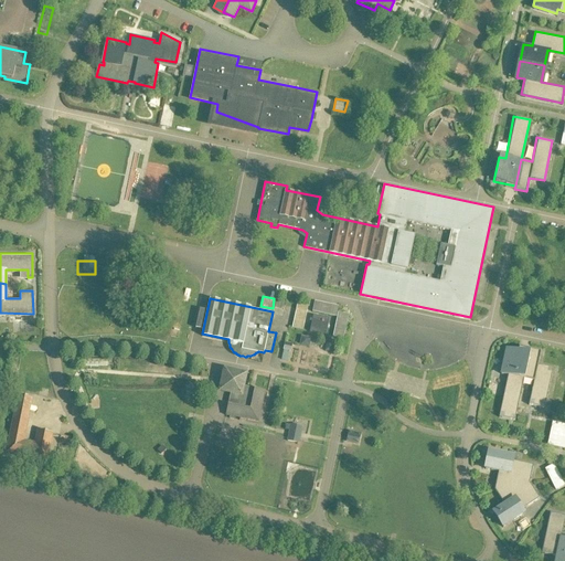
[(312,308),(336,314),(338,304),(315,298),(312,308)]
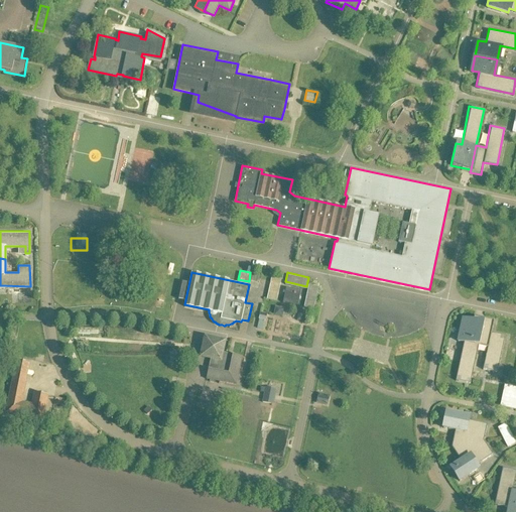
[(281,277),(271,274),(266,296),(276,298),(281,277)]
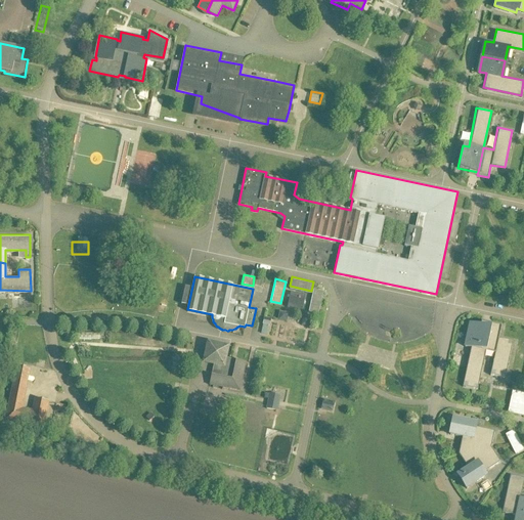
[(313,287),(308,309),(317,311),(322,289),(313,287)]
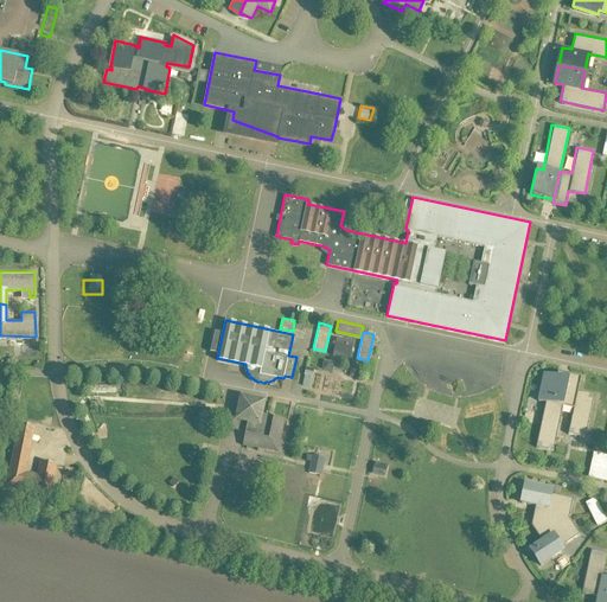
[(349,358),(353,339),(336,337),(332,354),(349,358)]
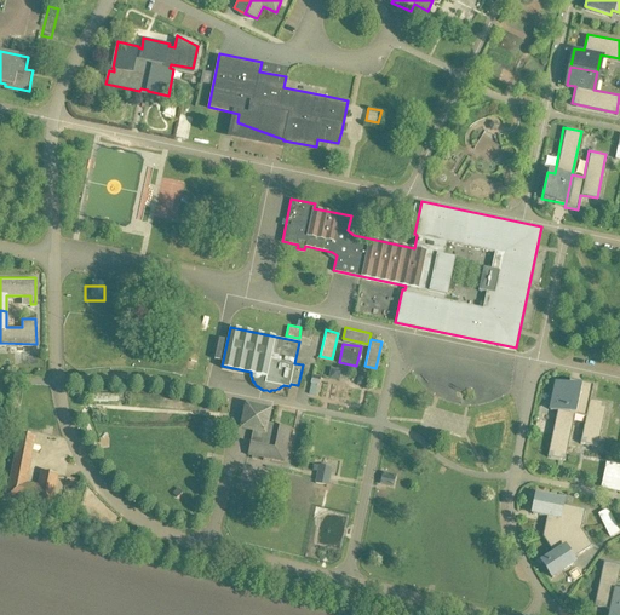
[(332,363),(329,374),(339,375),(342,366),(332,363)]
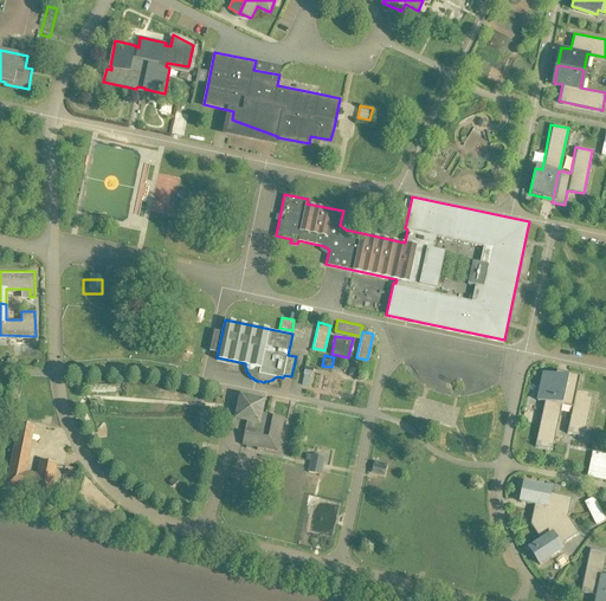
[(350,361),(348,370),(360,373),(362,363),(350,361)]
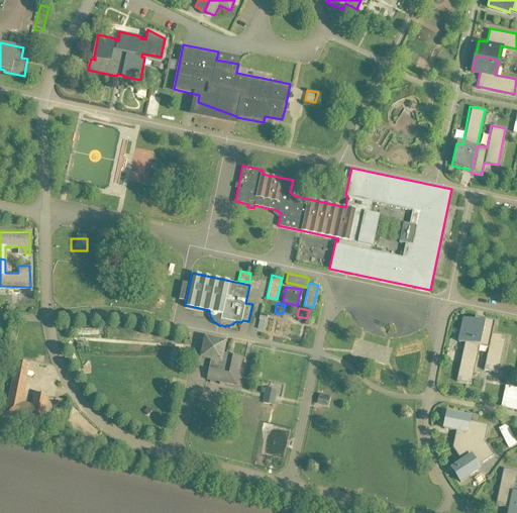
[(498,371),(506,334),(492,331),(495,319),(484,317),(483,322),(479,344),(489,346),(484,368),(498,371)]
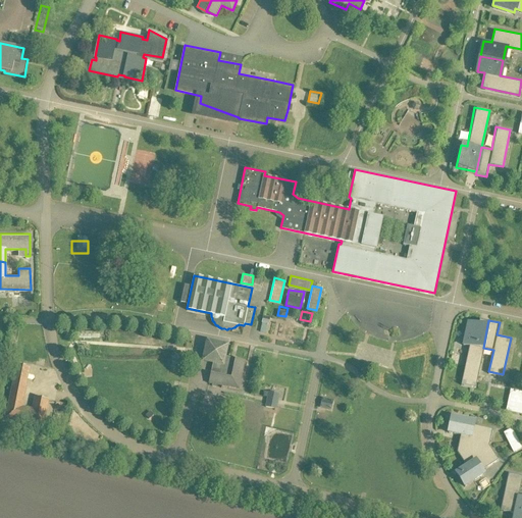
[(475,386),(483,348),(487,325),(468,321),(463,344),(469,345),(461,383),(475,386)]
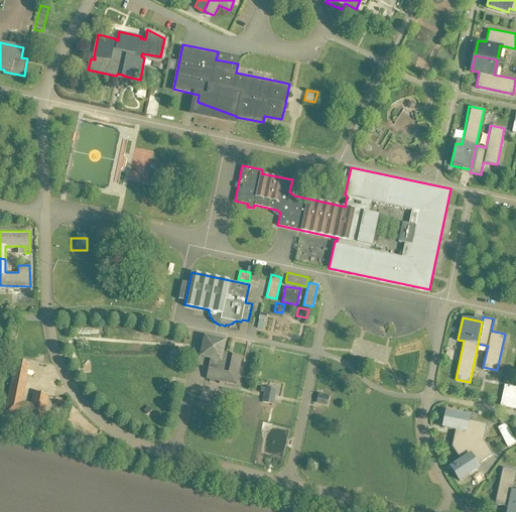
[(209,378),(236,383),(242,355),(223,351),(225,342),(209,339),(206,355),(213,356),(209,378)]
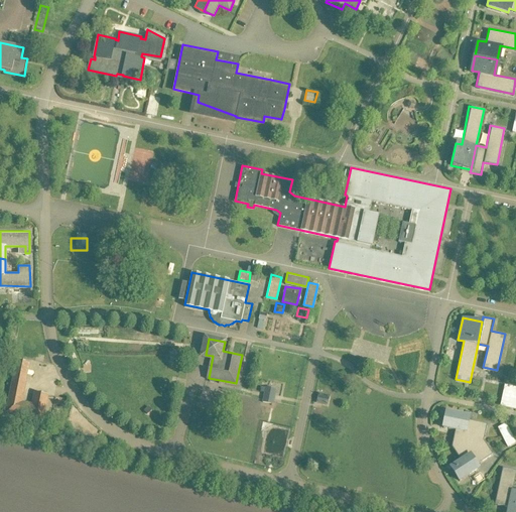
[(25,360),(15,358),(5,411),(43,418),(48,393),(37,391),(34,406),(17,402),(25,360)]
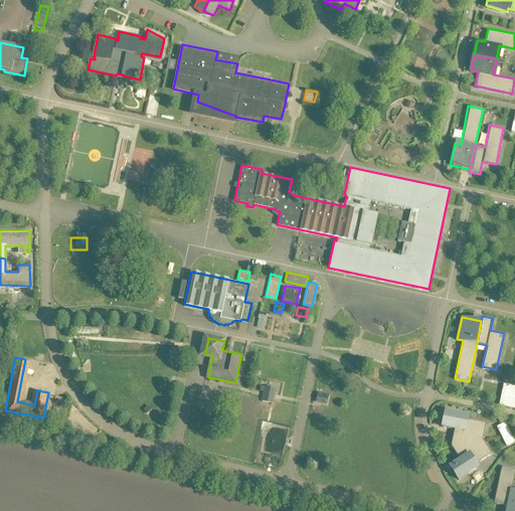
[(276,385),(265,383),(262,398),(273,401),(276,385)]
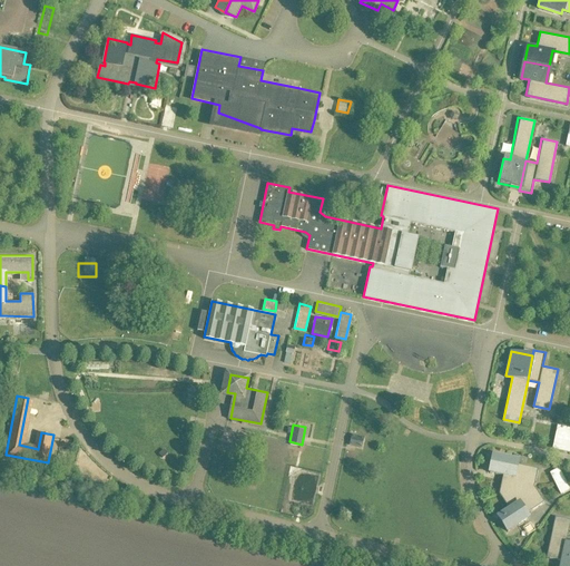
[(569,446),(569,427),(558,425),(553,446),(569,449),(569,446)]
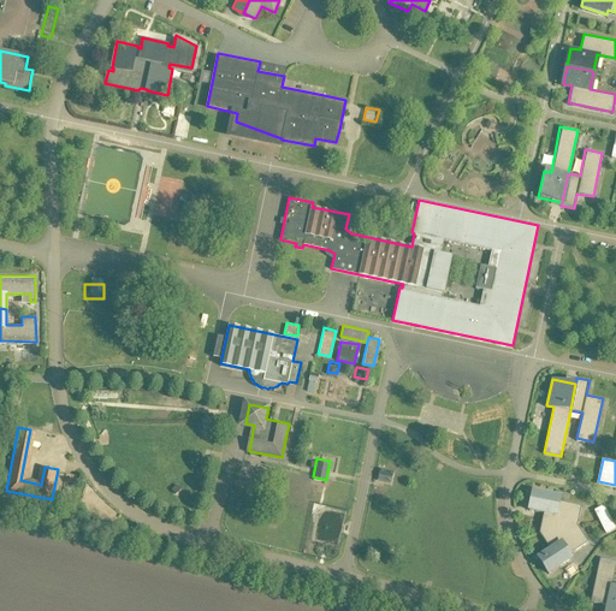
[(391,479),(392,467),(380,466),(378,478),(391,479)]
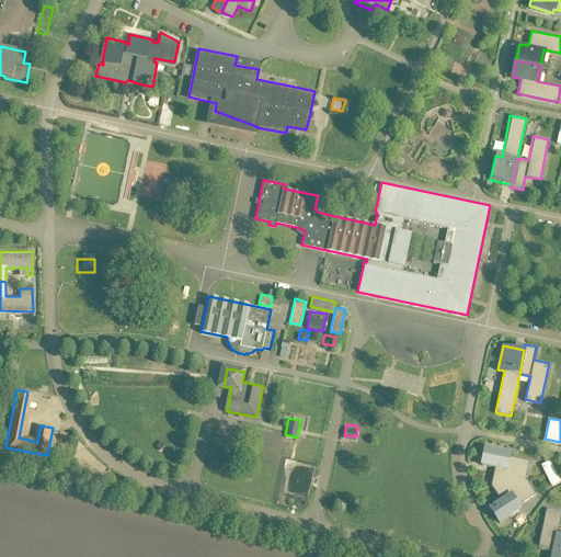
[(491,484),(526,477),(529,459),(508,455),(510,452),(485,446),(482,463),(495,466),(491,484)]
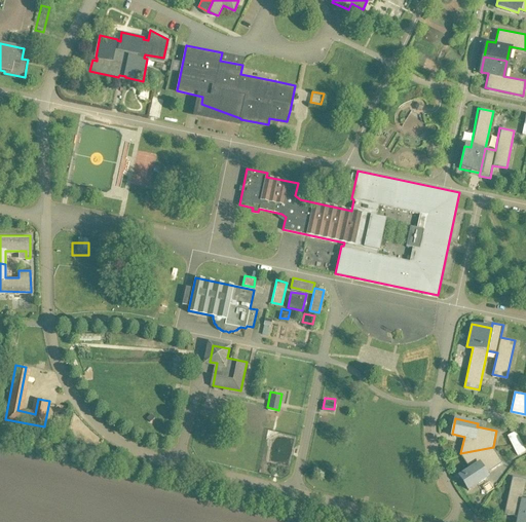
[(513,444),(520,440),(516,431),(509,435),(513,444)]
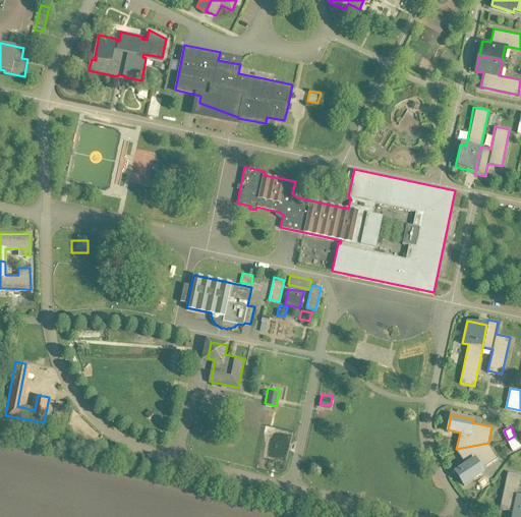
[(520,445),(515,436),(508,440),(513,449),(520,445)]
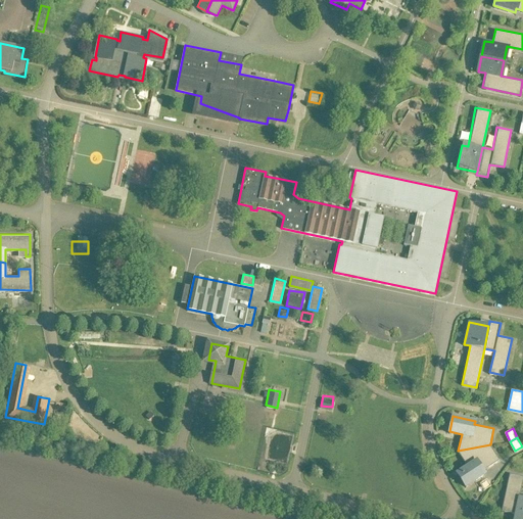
[(500,459),(490,444),(458,451),(467,465),(457,472),(466,485),(485,473),(483,470),(500,459)]
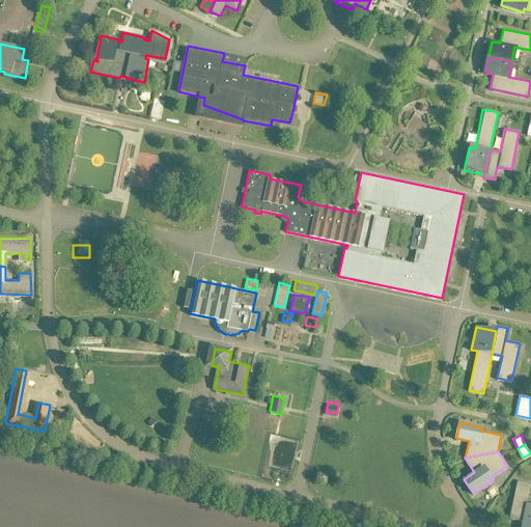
[(530,526),(530,506),(528,505),(530,488),(530,482),(518,480),(509,518),(524,521),(522,526),(530,526)]
